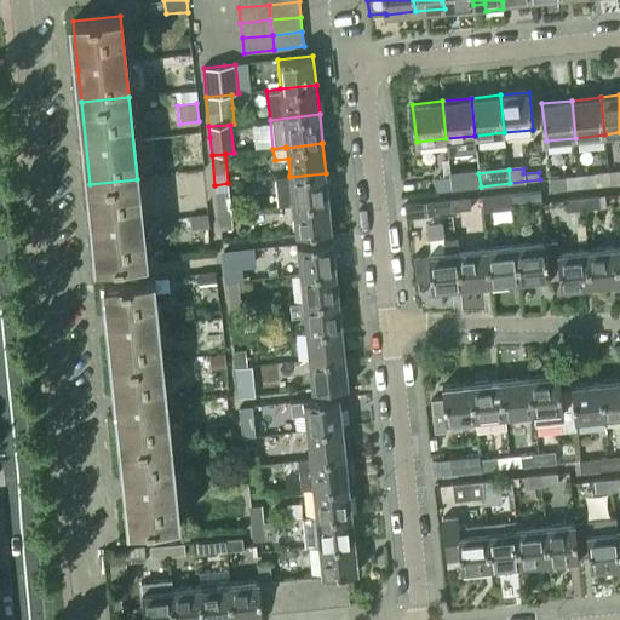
[(579,174),(580,188),(609,185),(608,171),(595,172),(595,173),(579,174)]
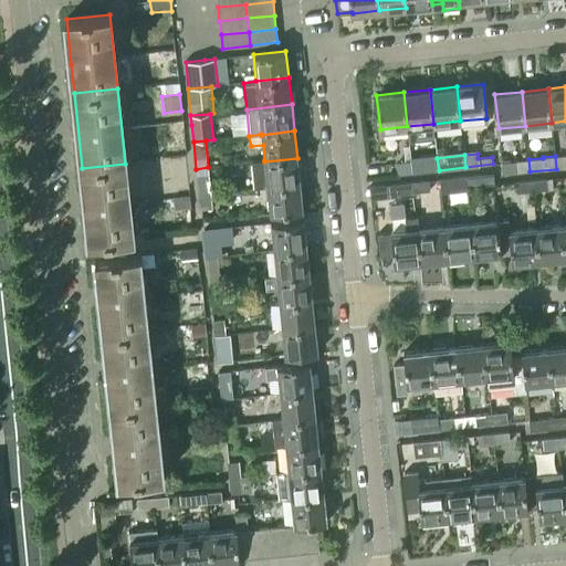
[(264,160),(251,161),(254,188),(268,187),(268,188),(300,185),(297,158),(264,161),(264,160)]
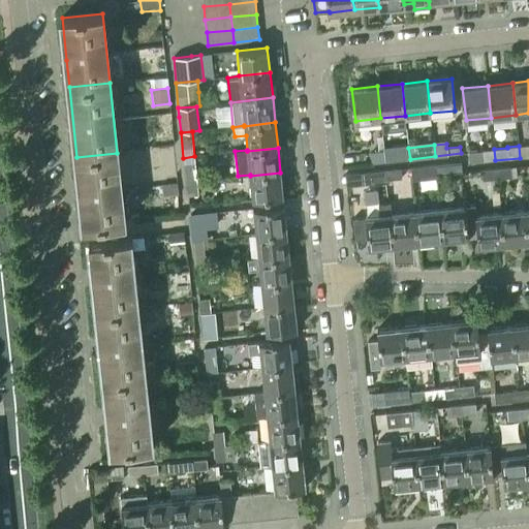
[(397,149),(383,151),(384,162),(399,160),(397,149)]
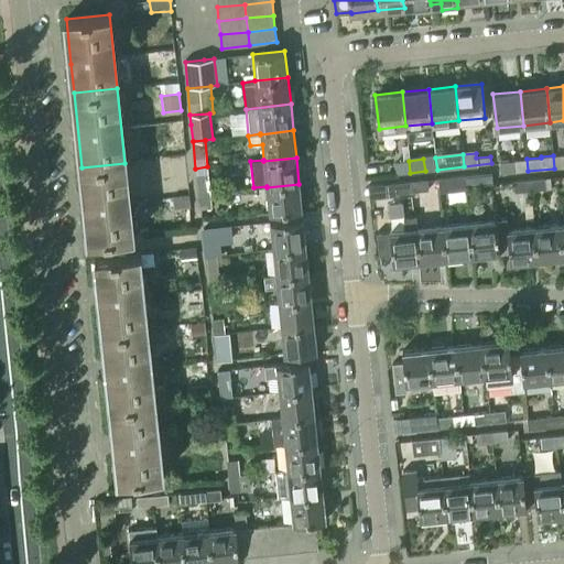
[(513,172),(528,171),(527,159),(512,161),(513,172)]
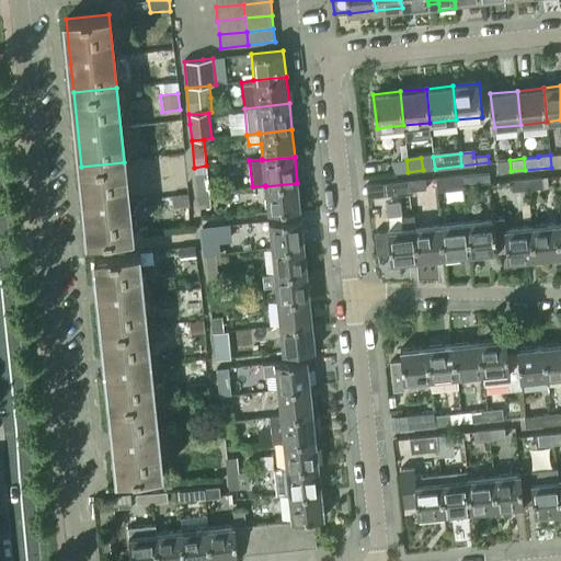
[(399,160),(393,161),(395,173),(400,172),(408,172),(407,160),(399,160)]
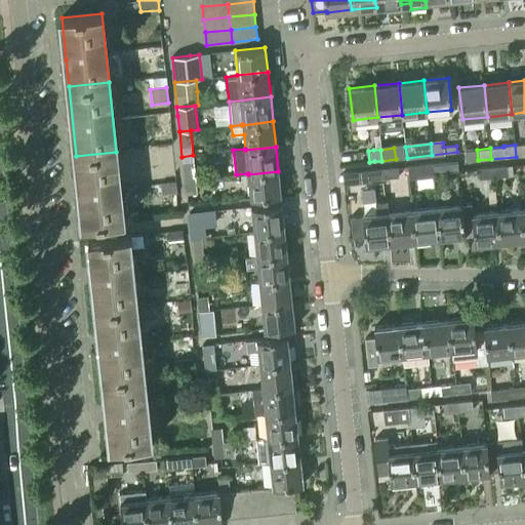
[(116,152),(76,156),(83,224),(123,218),(116,152)]
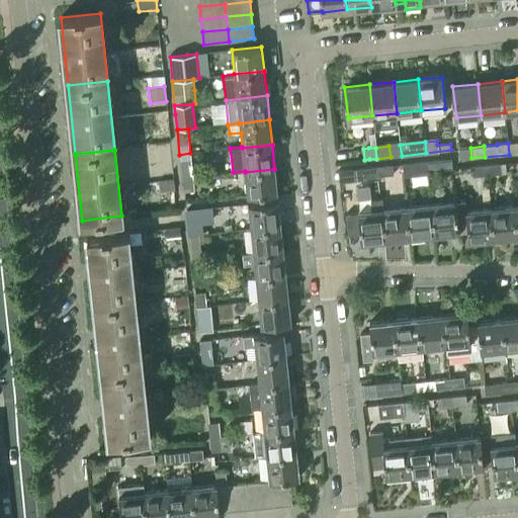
[(190,153),(179,155),(182,179),(193,178),(190,153)]
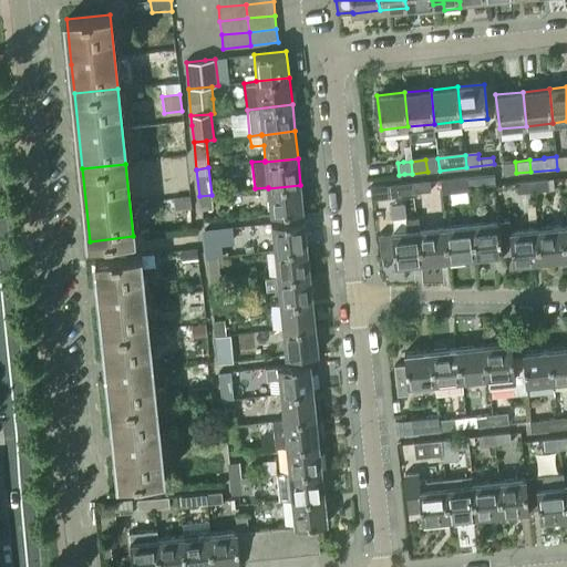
[(482,175),(467,176),(468,187),(483,186),(495,185),(494,173),(482,175)]
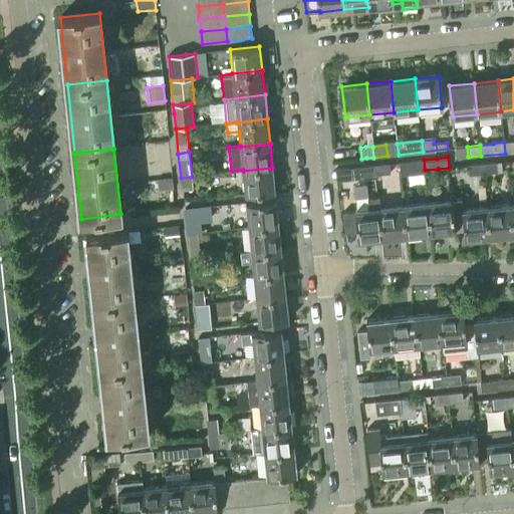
[(409,162),(399,163),(400,173),(410,172),(425,170),(424,160),(409,162)]
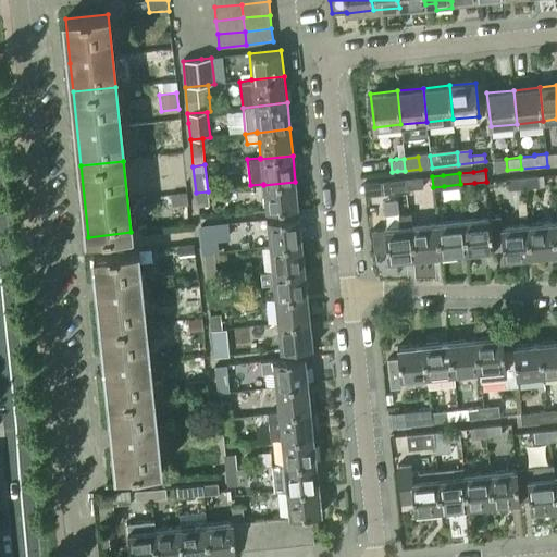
[(522,177),(523,188),(539,186),(537,175),(522,177)]
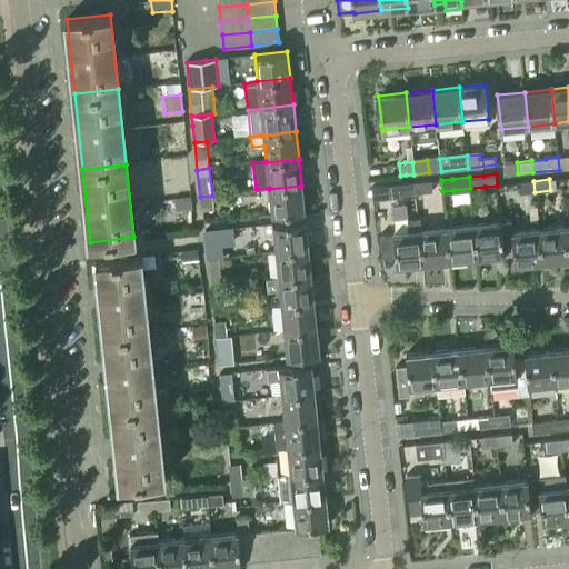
[(415,183),(416,195),(432,192),(431,181),(415,183)]
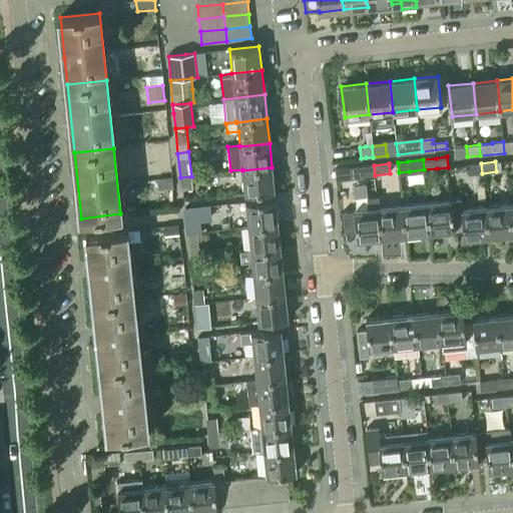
[(468,174),(482,173),(481,163),(467,164),(468,174)]
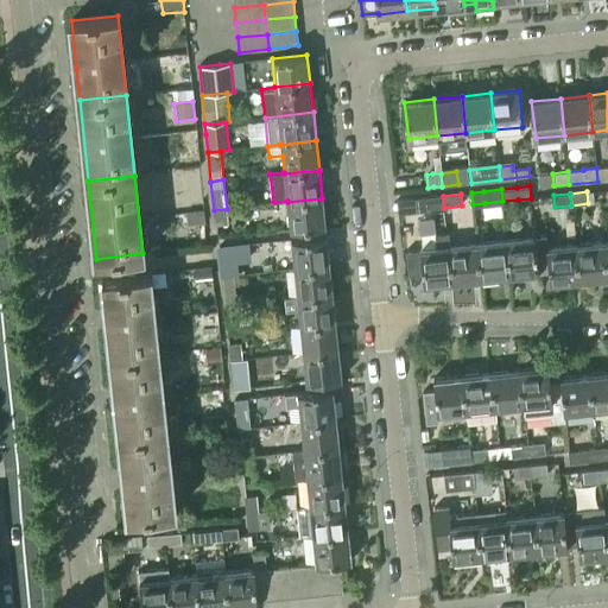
[(429,209),(444,208),(443,196),(415,198),(416,214),(430,213),(429,209)]
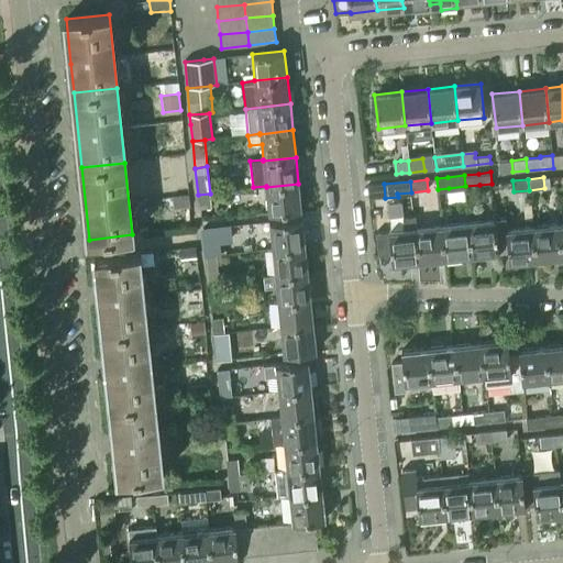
[(298,184),(266,187),(268,213),(301,210),(298,184)]
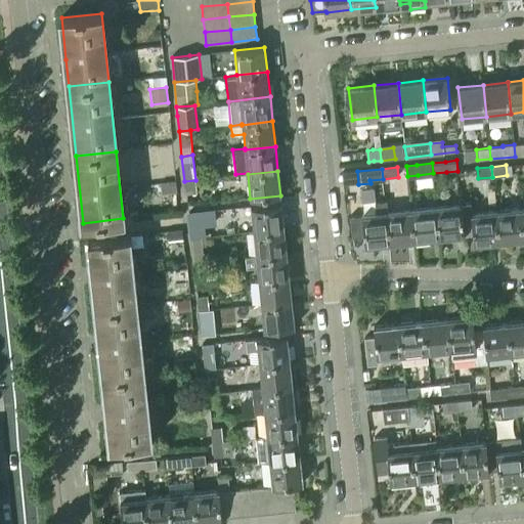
[(195,180),(184,181),(185,193),(197,192),(195,180)]
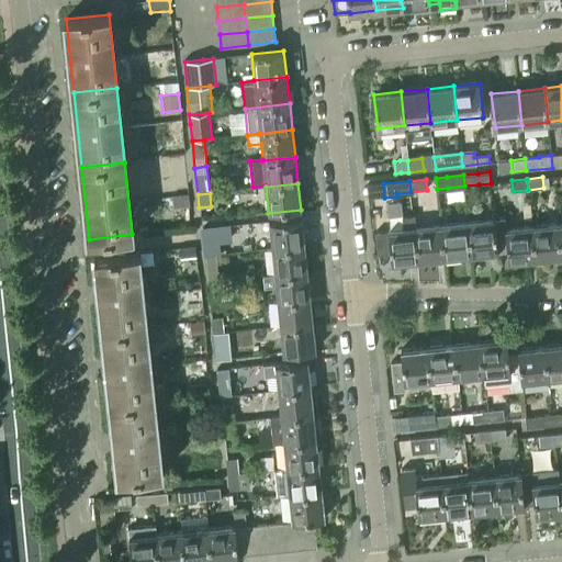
[(378,254),(390,253),(391,263),(418,261),(415,227),(414,215),(402,216),(403,228),(375,232),(378,254)]
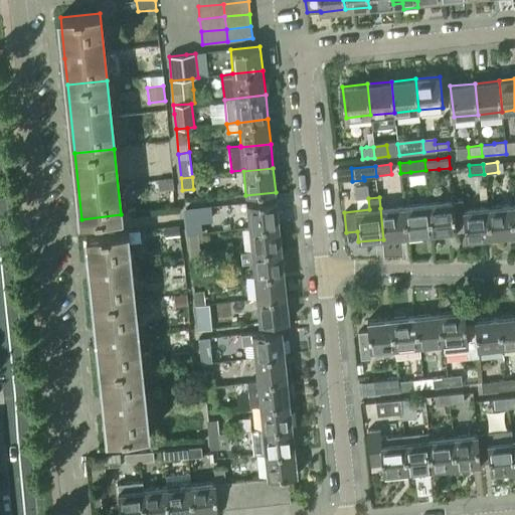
[(462,199),(454,200),(455,213),(457,231),(465,230),(463,212),(463,210),(462,199)]
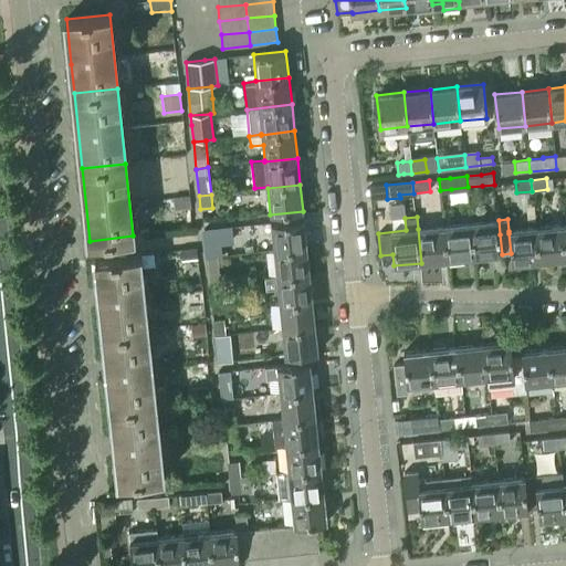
[(274,250),(306,247),(304,220),(271,223),(274,250)]
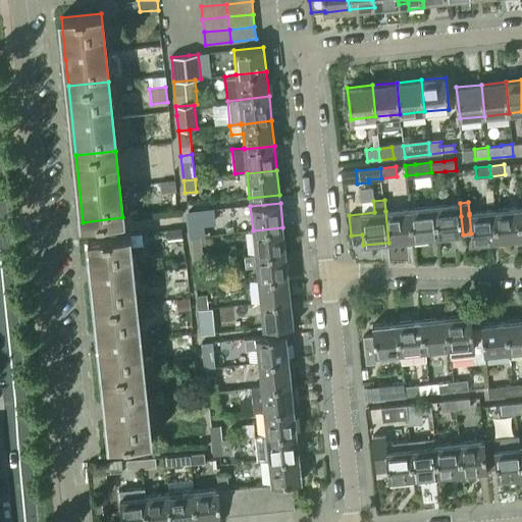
[(434,206),(438,238),(463,235),(461,216),(460,203),(434,206)]
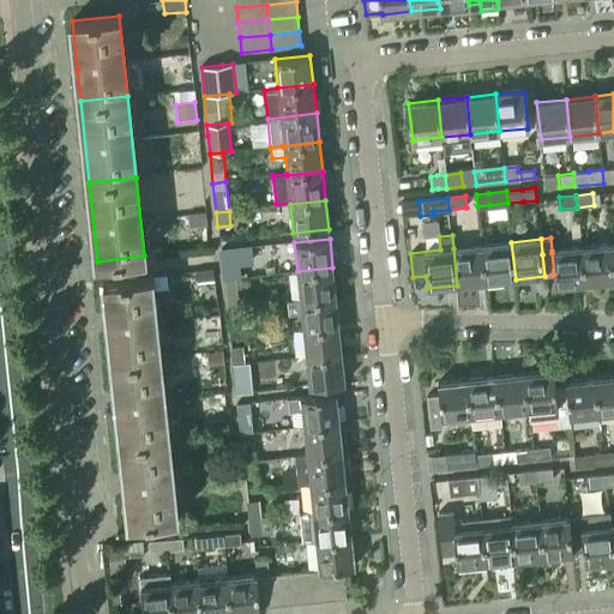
[(486,282),(516,280),(511,242),(482,245),(486,282)]
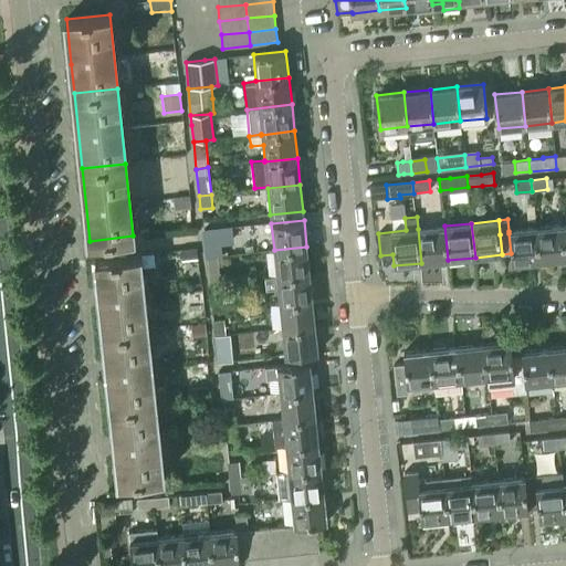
[(421,263),(448,260),(444,226),(418,229),(421,263)]
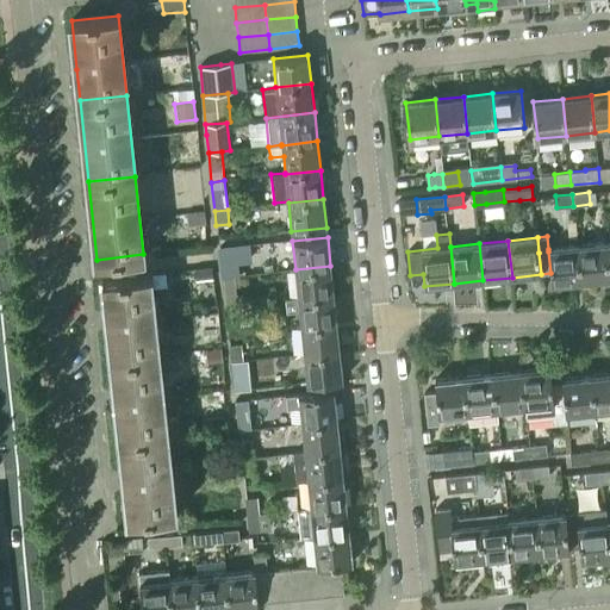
[(582,282),(609,279),(607,243),(577,246),(582,282)]
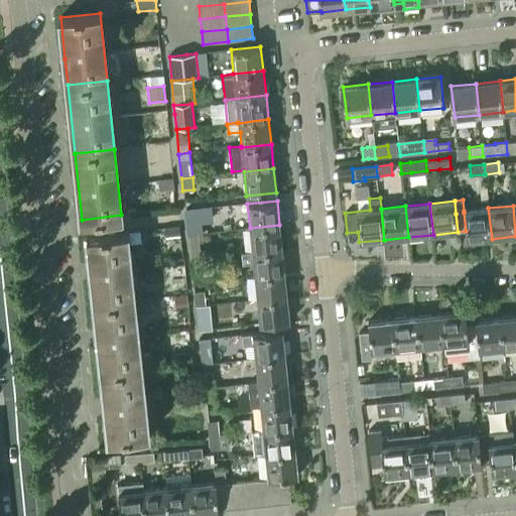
[(467,241),(492,239),(488,208),(464,211),(464,213),(466,231),(467,241)]
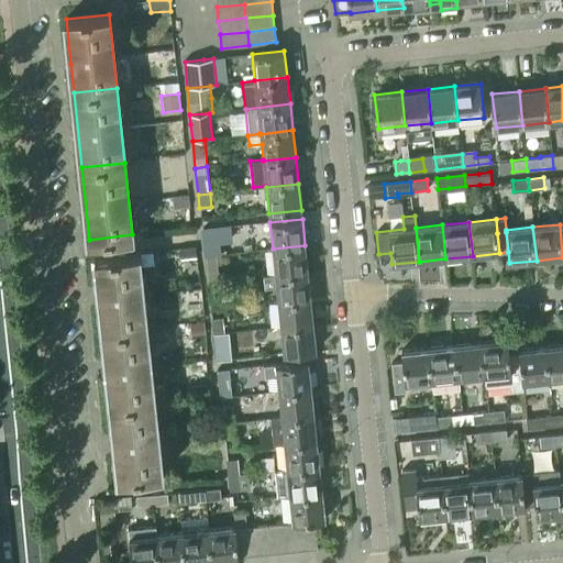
[(205,256),(220,254),(219,243),(214,244),(212,228),(201,229),(205,256)]
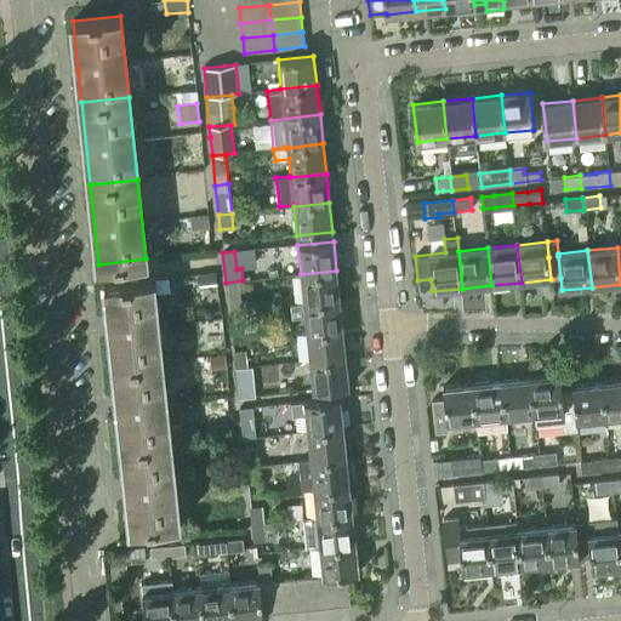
[(262,260),(263,278),(283,275),(280,258),(262,260)]
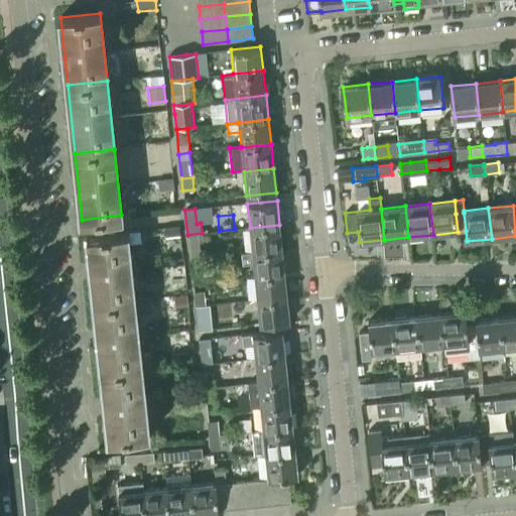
[(252,252),(282,249),(279,225),(250,228),(252,252)]
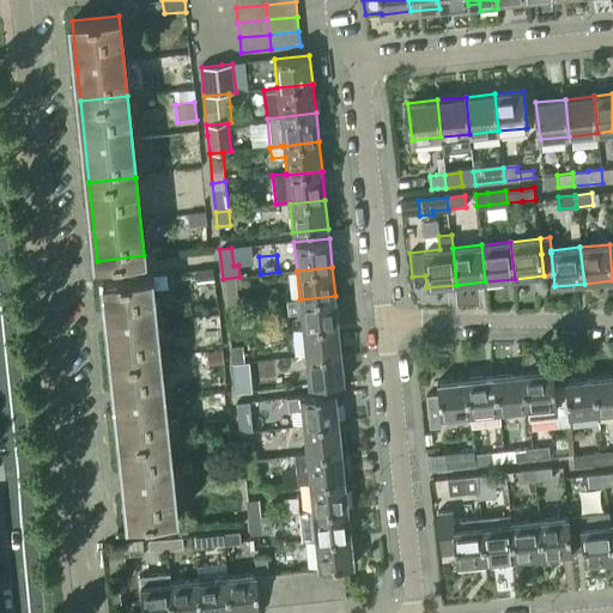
[(213,268),(195,271),(195,283),(214,280),(213,268)]
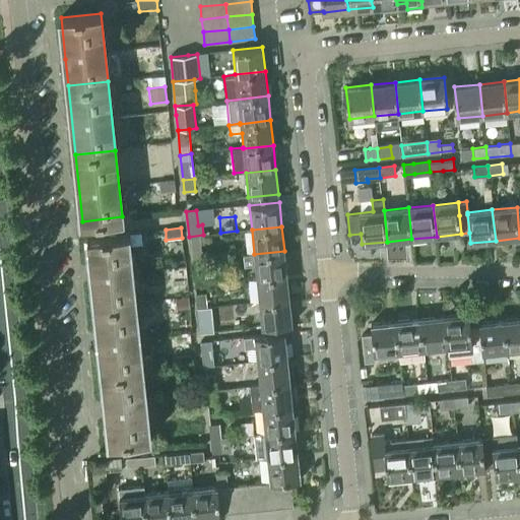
[(87,237),(91,278),(94,305),(135,301),(128,233),(87,237)]
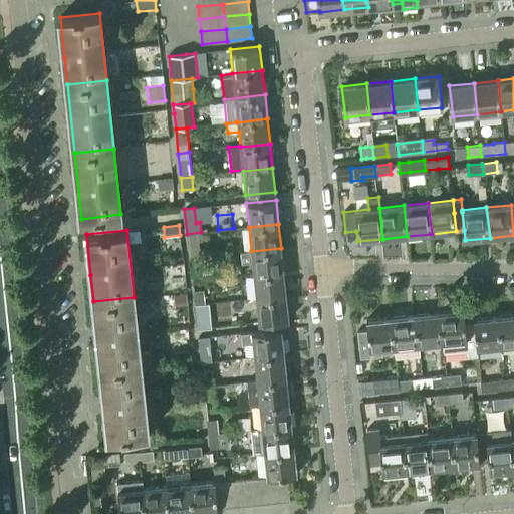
[(189,258),(200,256),(198,242),(202,242),(201,232),(187,234),(189,258)]
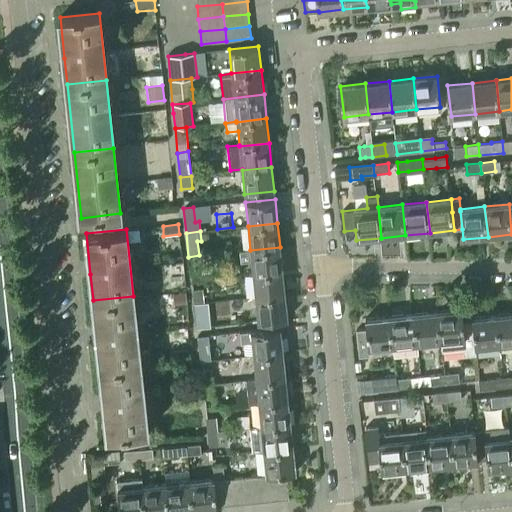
[(253,274),(282,271),(280,247),(250,250),(239,251),(240,263),(251,261),(253,274)]
